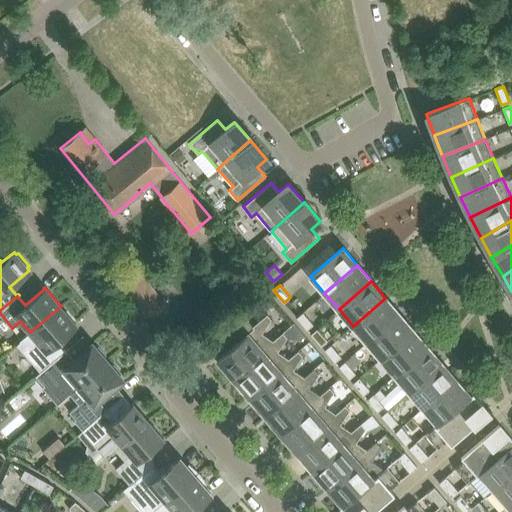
[(367,342),(400,314),(385,298),(353,326),(367,342)]
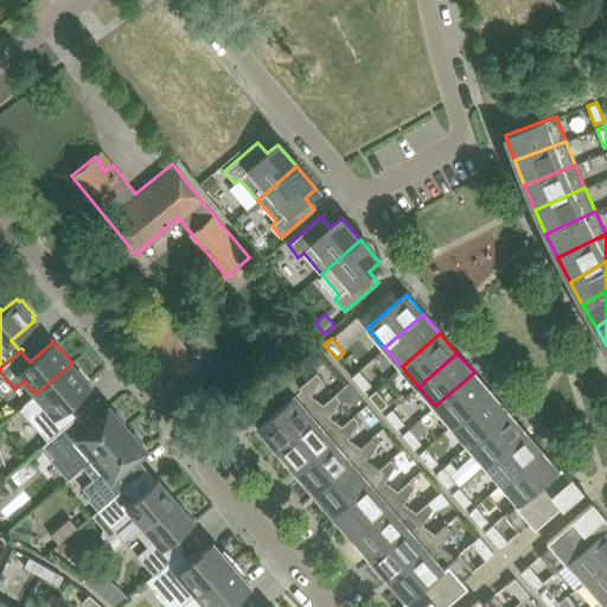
[(36,439),(42,445),(76,416),(76,415),(66,406),(89,387),(90,387),(91,387),(72,363),(36,394),(23,404),(45,430),(36,439)]
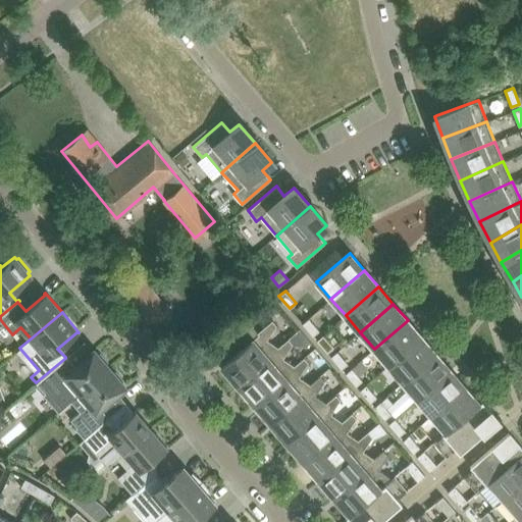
[(313,335),(319,330),(309,318),(303,323),(313,335)]
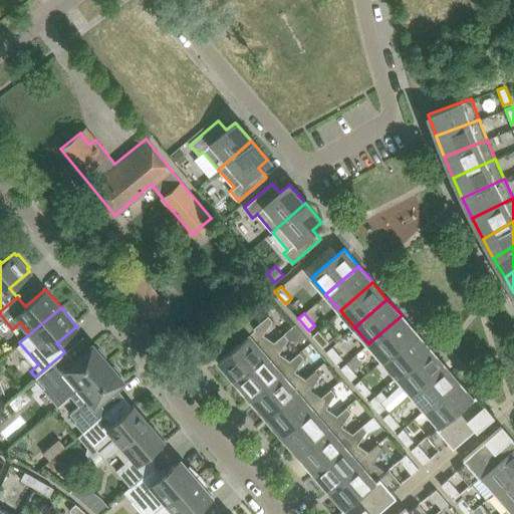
[(234,379),(276,343),(274,341),(263,334),(272,320),(268,315),(253,327),(255,329),(218,360),(234,379)]
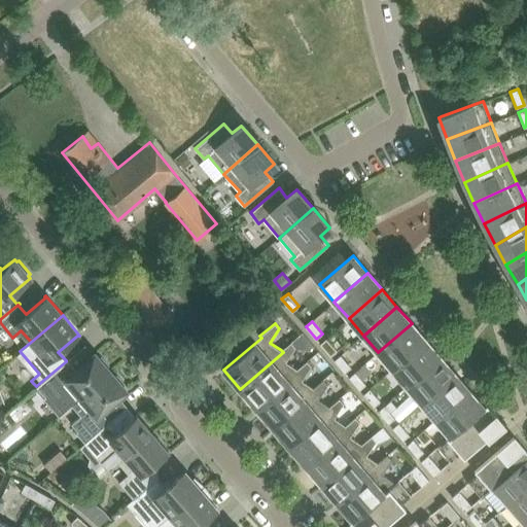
[(412,323),(378,352),(392,370),(426,340),(412,323)]
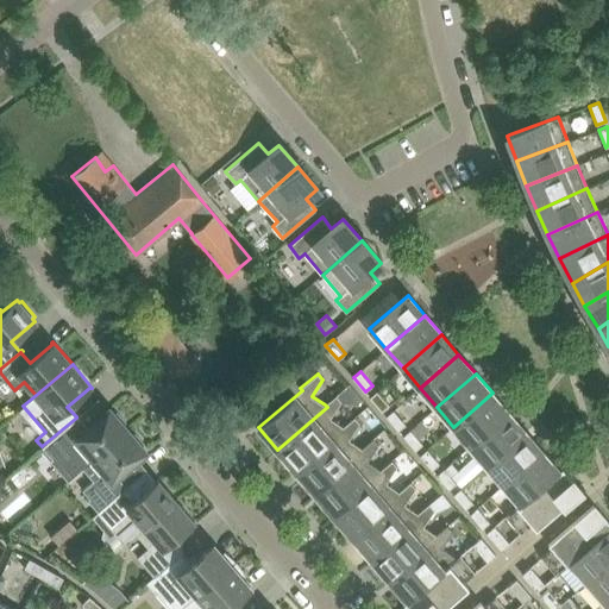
[(377,390),(370,397),(382,412),(389,405),(377,390)]
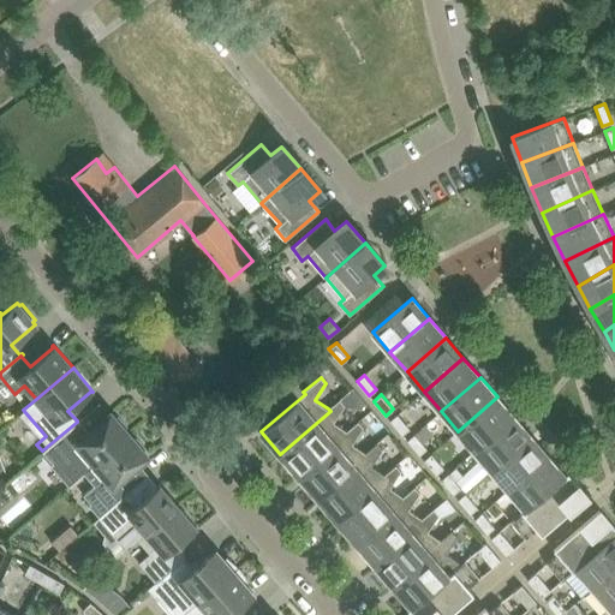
[(514,417),(497,396),(458,431),(475,451),(514,417)]
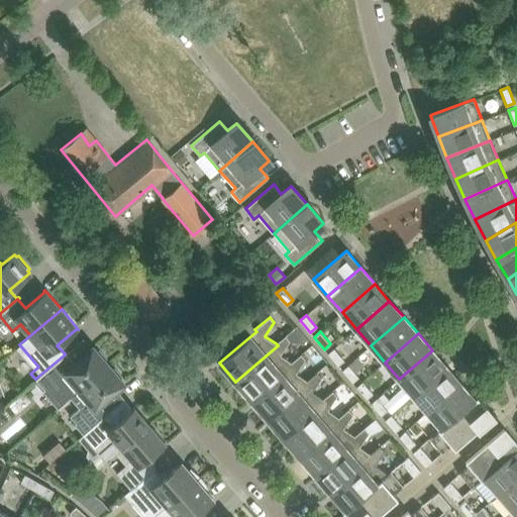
[(293,364),(291,363),(281,354),(290,340),(286,335),(276,343),(278,345),(235,382),(251,400),(293,364)]
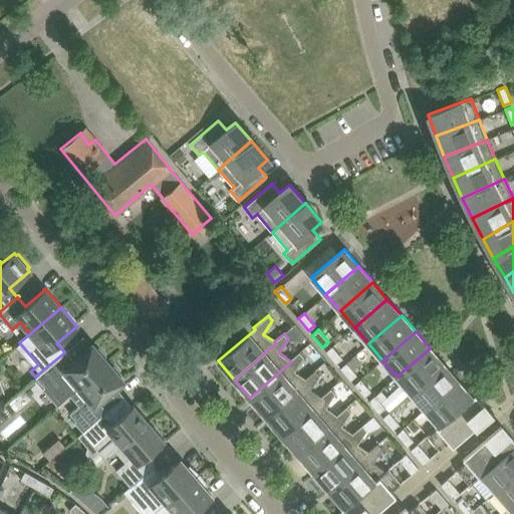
[(61,384),(70,395),(108,362),(104,358),(106,355),(99,347),(96,349),(92,344),(74,359),(66,350),(64,351),(64,352),(35,376),(44,388),(46,386),(52,393),(61,384)]
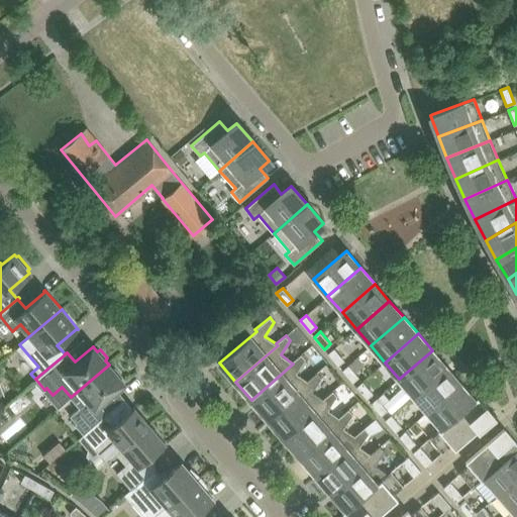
[(344,359),(334,347),(327,352),(338,366),(344,359)]
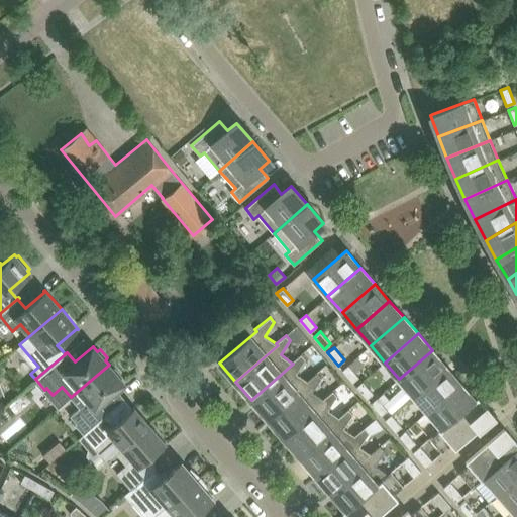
[(446,367),(432,350),(399,379),(413,395),(446,367)]
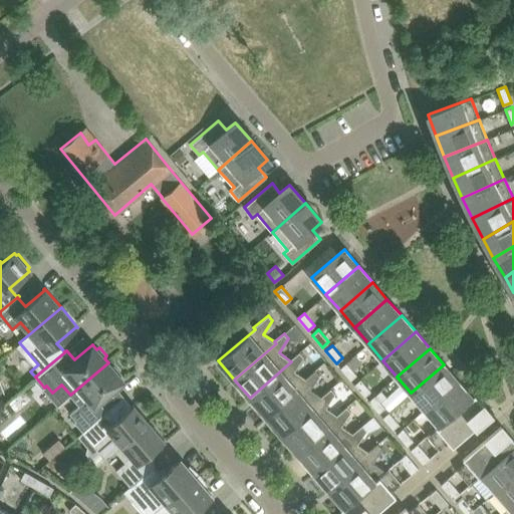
[(291,361),(250,398),(265,416),(307,379),(305,378),(294,370),(304,356),(299,351),(289,360),(291,361)]
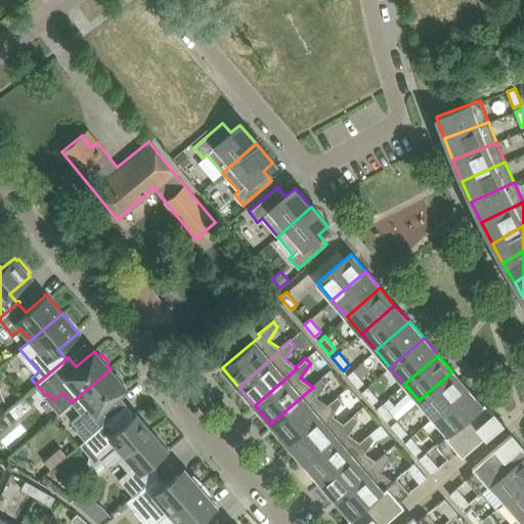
[(114,374),(111,369),(72,402),(81,413),(72,421),(78,428),(76,430),(84,440),(110,419),(101,409),(126,388),(122,383),(124,381),(117,373),(114,374)]
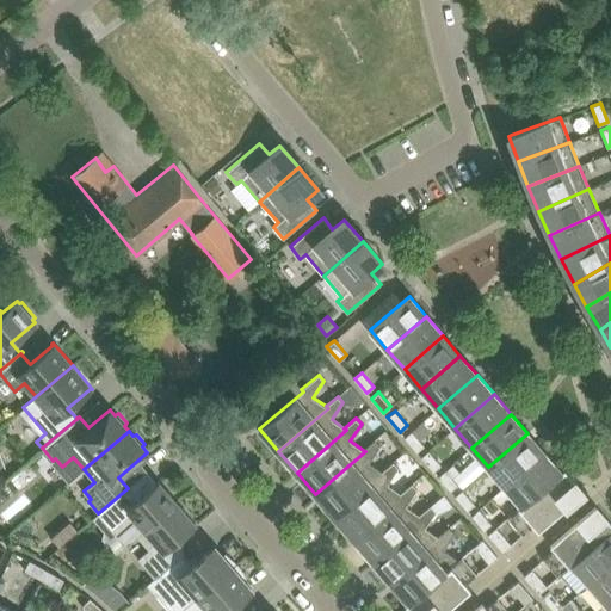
[(412,431),(405,437),(417,451),(424,445),(412,431)]
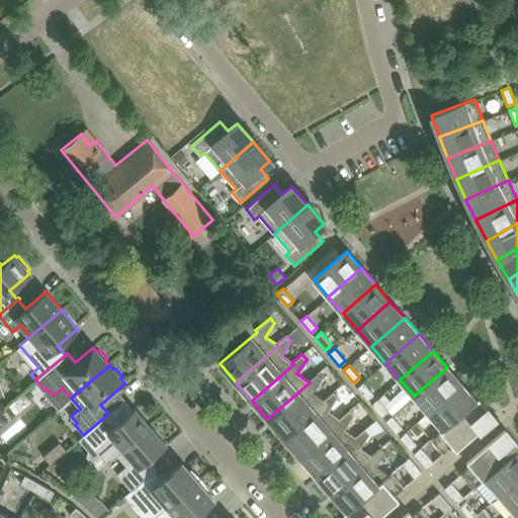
[(461,383),(447,367),(414,396),(428,413),(461,383)]
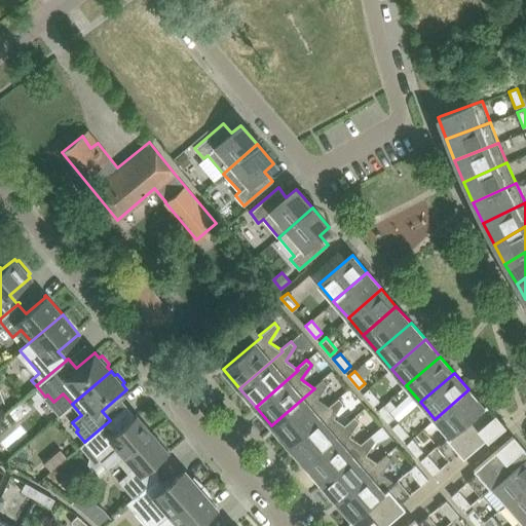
[(331,408),(329,406),(317,398),(327,383),(323,378),(312,387),(314,388),(271,425),(288,445),(331,408)]
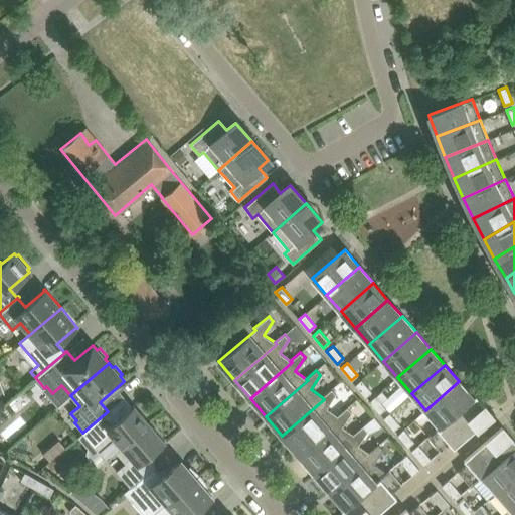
[(361,379),(355,384),(365,397),(371,391),(361,379)]
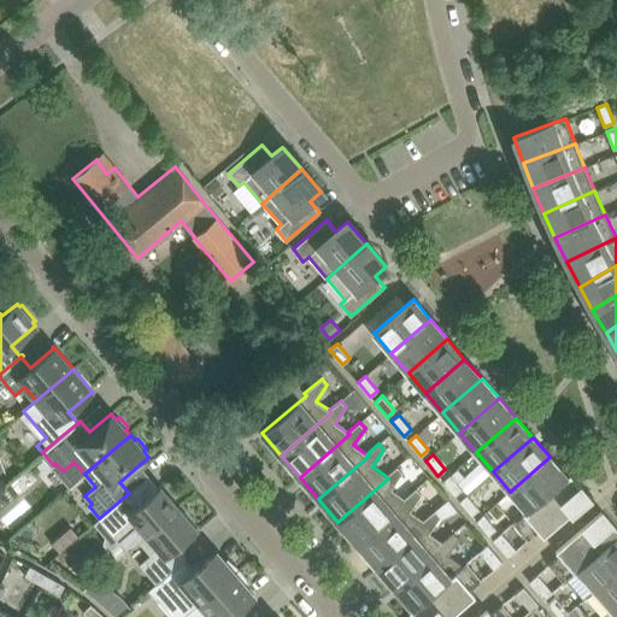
[(566,477),(565,476),(550,457),(510,492),(527,510),(566,477)]
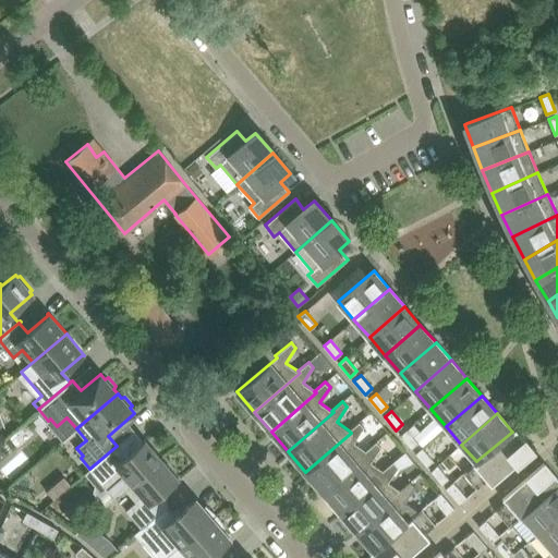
[(349,431),(351,433),(305,472),(323,492),(368,452),(365,450),(354,443),(364,427),(359,422),(349,431)]
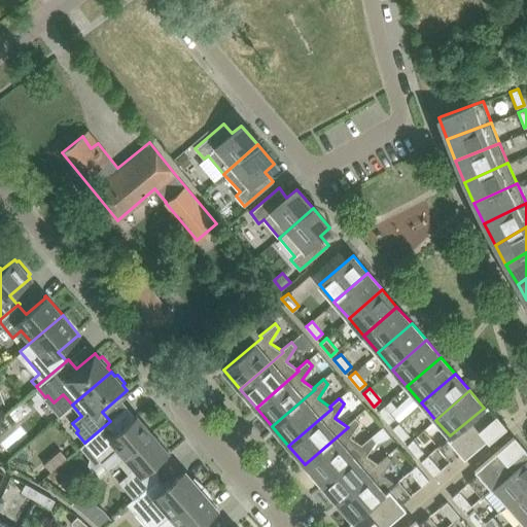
[(483,407),(484,408),(450,435),(437,447),(451,461),(460,454),(463,458),(503,424),(486,405),(483,407)]
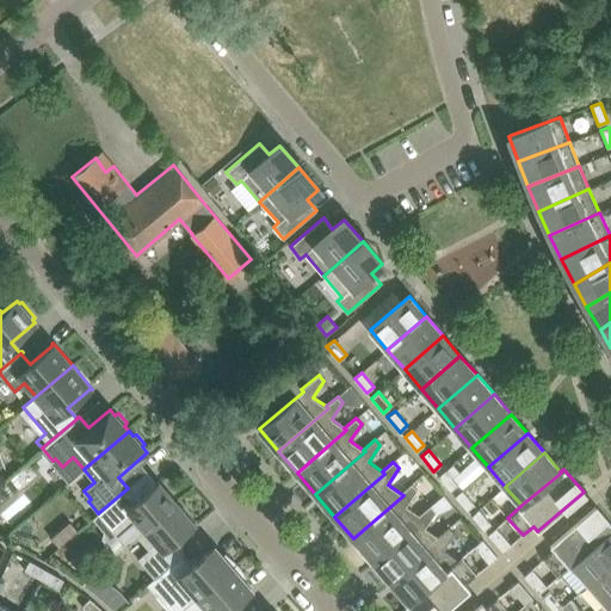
[(450,491),(458,485),(445,470),(438,476),(450,491)]
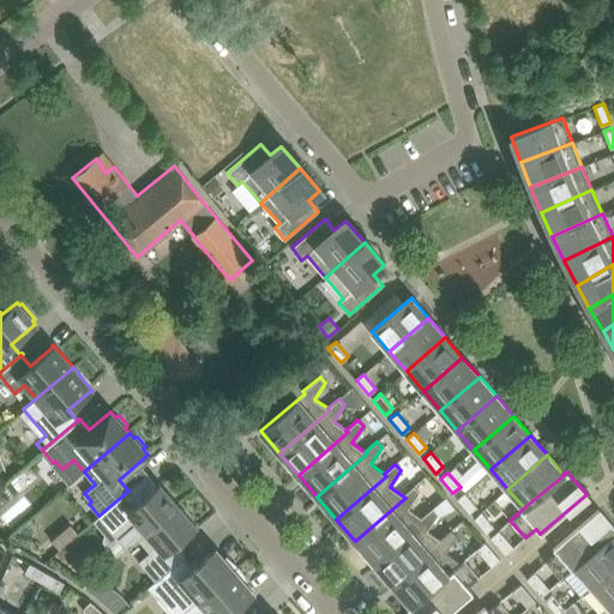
[(128,491),(98,516),(127,548),(137,540),(179,505),(160,483),(138,501),(128,491)]
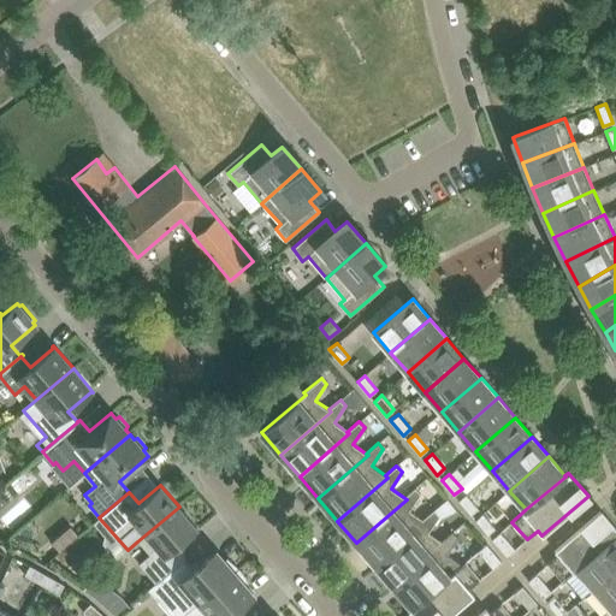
[(421,493),(415,487),(403,497),(407,499),(356,543),(374,564),(425,521),(422,519),(409,510),(421,493)]
